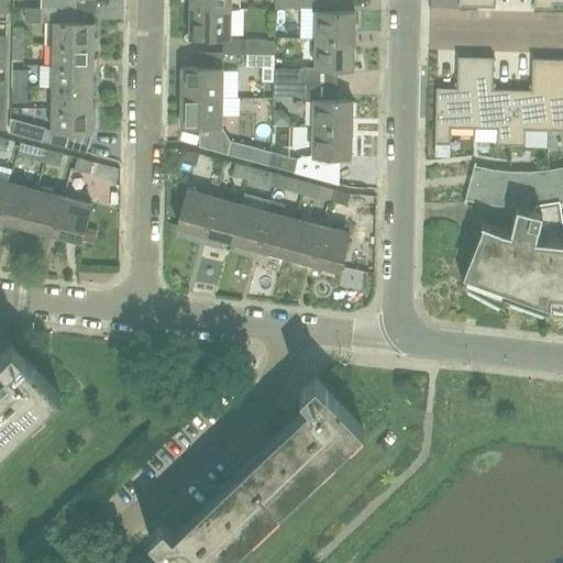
[(41,0),(41,9),(76,9),(76,0),(41,0)]
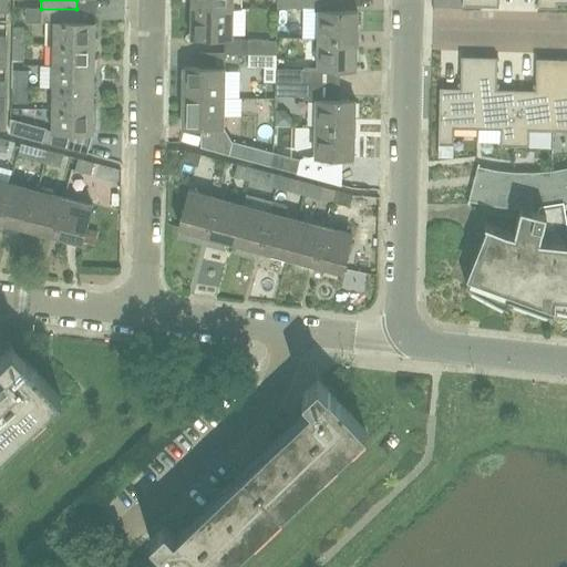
[(191,0),(192,8),(241,9),(240,0),(191,0)]
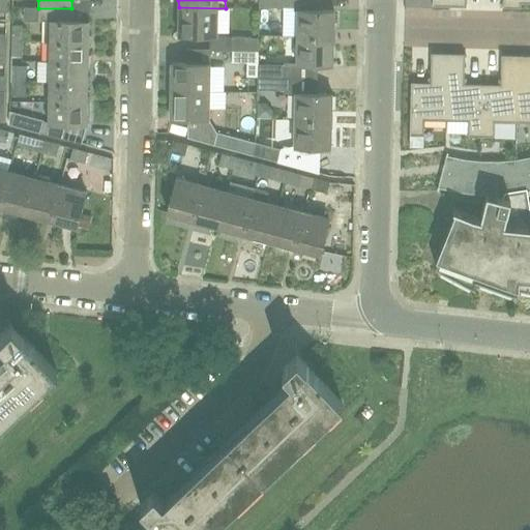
[(259,0),(259,7),(286,8),(285,0),(259,0)]
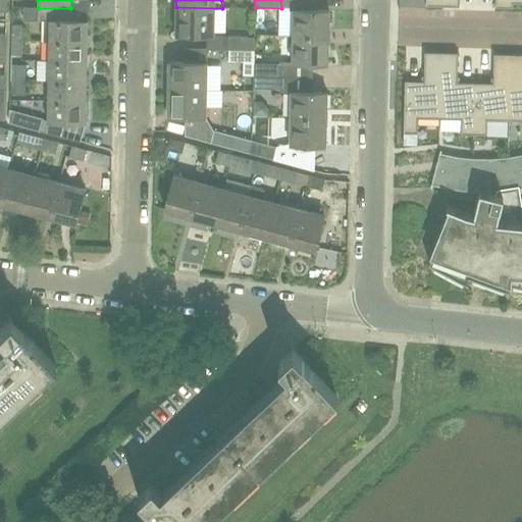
[(280,0),(281,8),(294,9),(294,10),(293,37),(328,38),(329,11),(321,10),(317,10),(317,0),(280,0)]
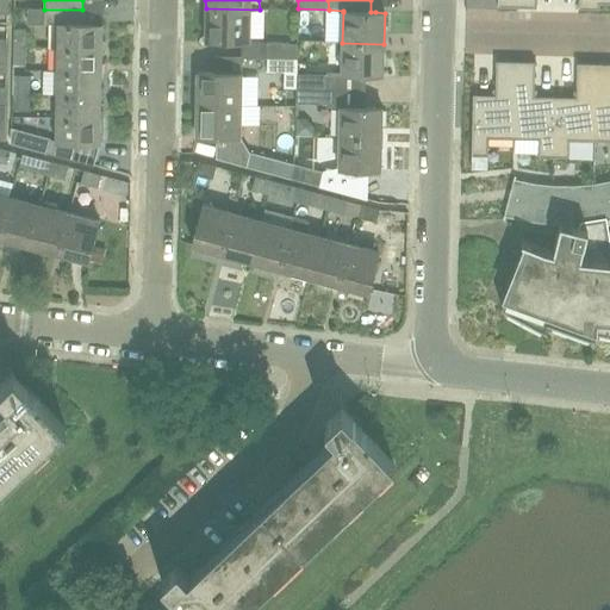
[(206,8),(205,41),(215,41),(241,41),(249,41),(249,38),(250,11),(260,11),(260,10),(206,8)]
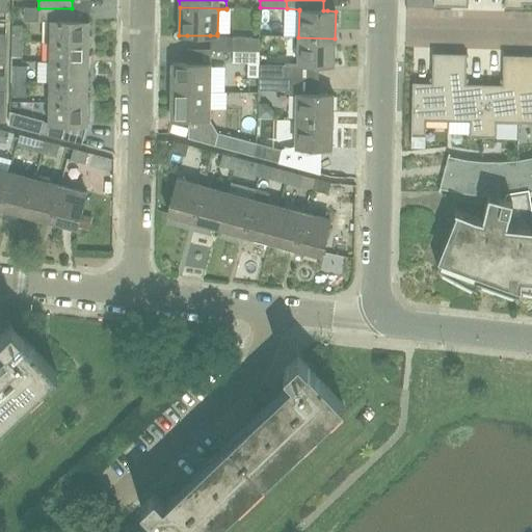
[(43,43),(50,43),(50,42),(88,42),(89,22),(72,21),(72,8),(38,8),(38,22),(44,23),(43,43)]
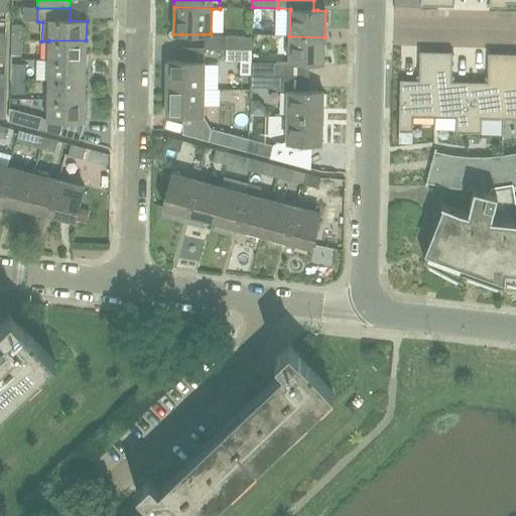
[(12,25),(12,39),(22,39),(22,25),(12,25)]
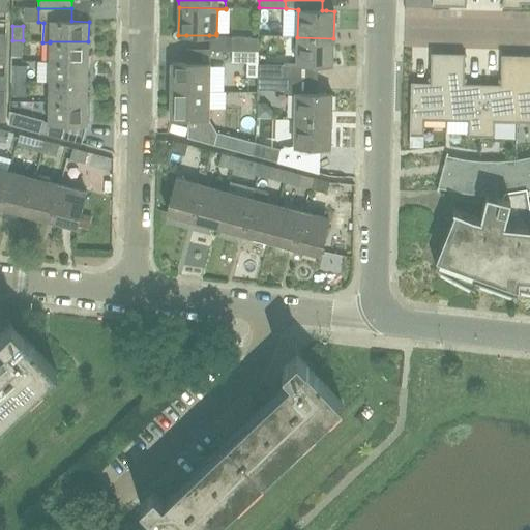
[(285,65),(284,78),(317,79),(318,64),(324,64),(332,65),(333,38),(297,37),(296,64),(285,63),(285,65)]
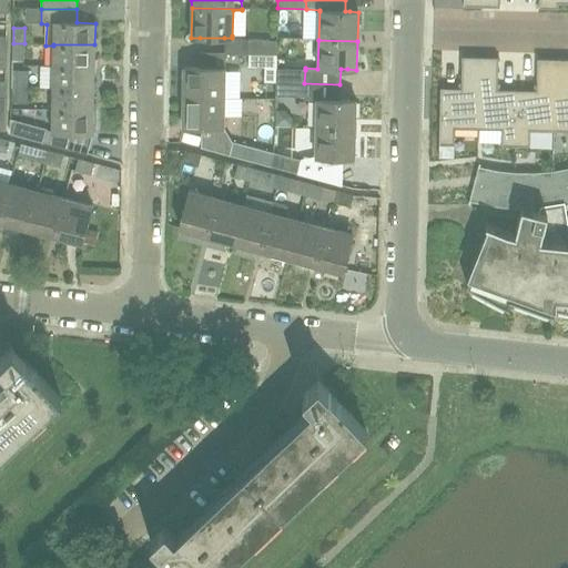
[(249,41),(249,54),(277,56),(277,41),(249,41)]
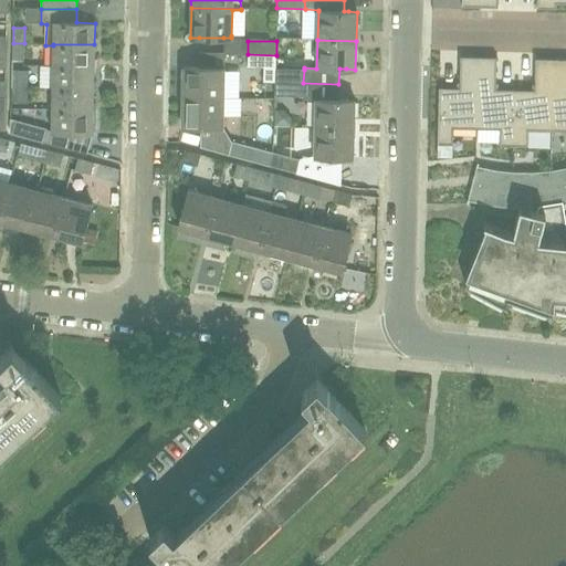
[(13,43),(12,60),(23,60),(24,43),(13,43)]
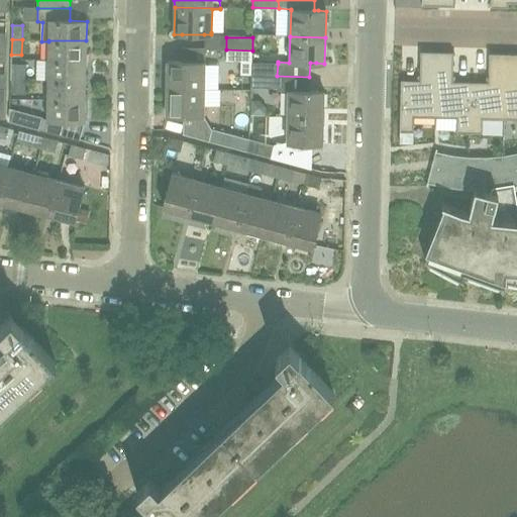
[(48,41),(48,61),(86,61),(86,40),(48,40),(48,41)]
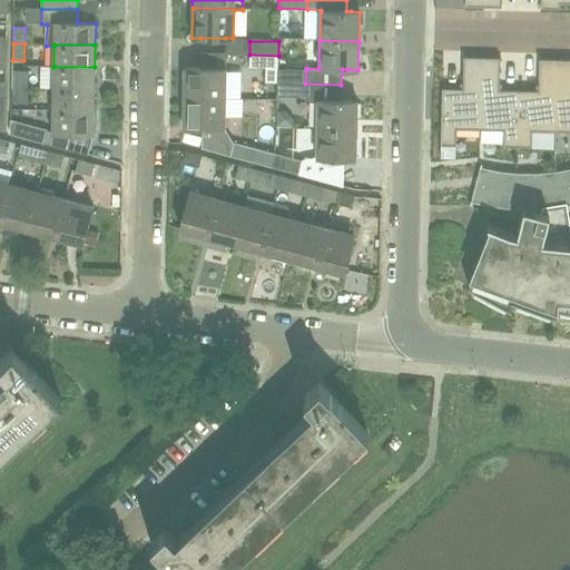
[(277,69),(278,56),(249,55),(249,68),(264,69),(277,69)]
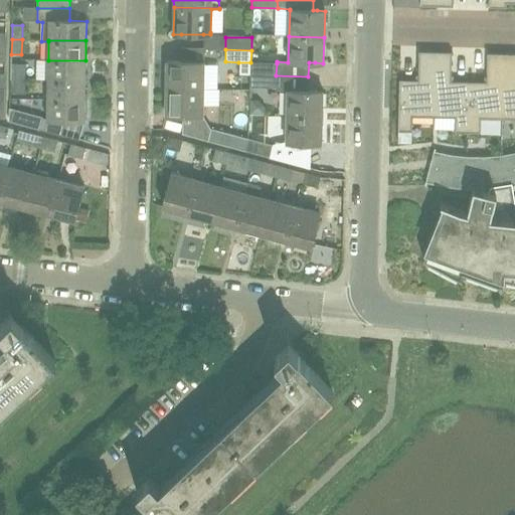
[(399,80),(397,131),(411,132),(412,117),(434,117),(436,52),(418,51),(418,80),(399,80)]
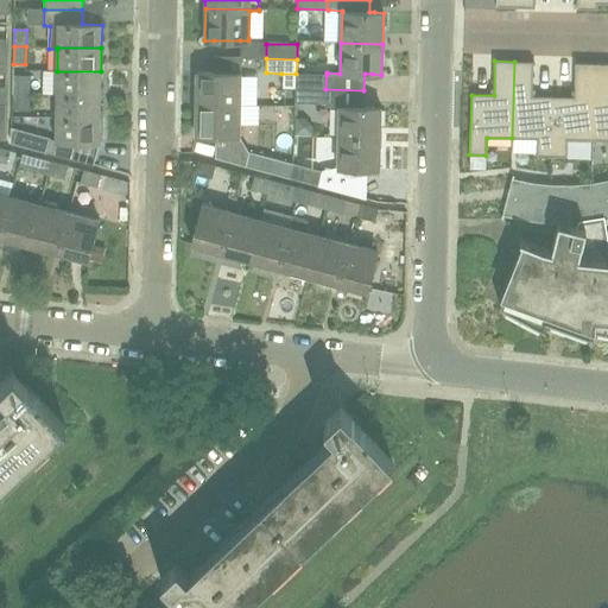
[(514,62),(512,138),(537,139),(537,157),(551,157),(553,96),(532,96),(533,62),(514,62)]
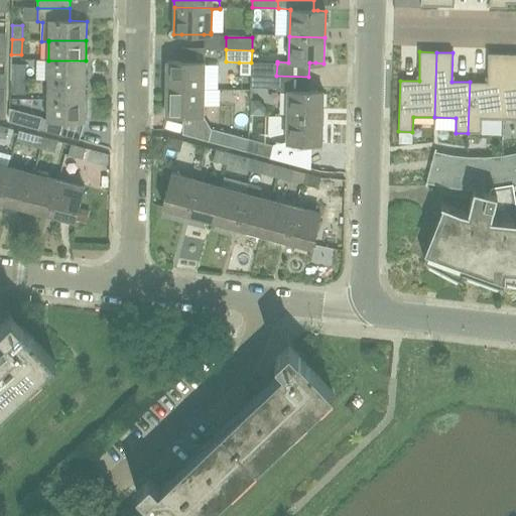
[(470,82),(468,133),(481,134),(482,119),(503,119),(505,54),(488,53),(488,83),(470,82)]
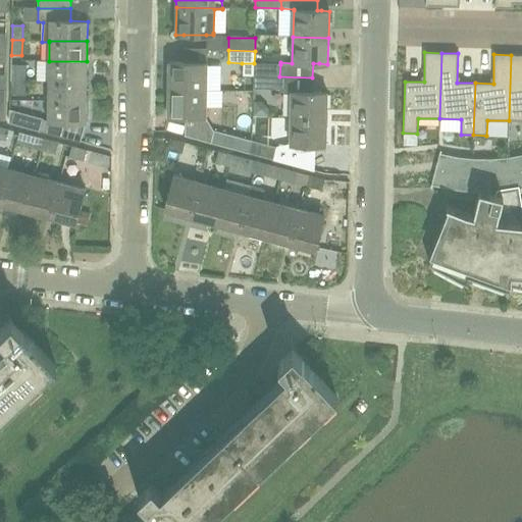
[(521,54),(511,55),(509,120),(521,120),(521,54)]
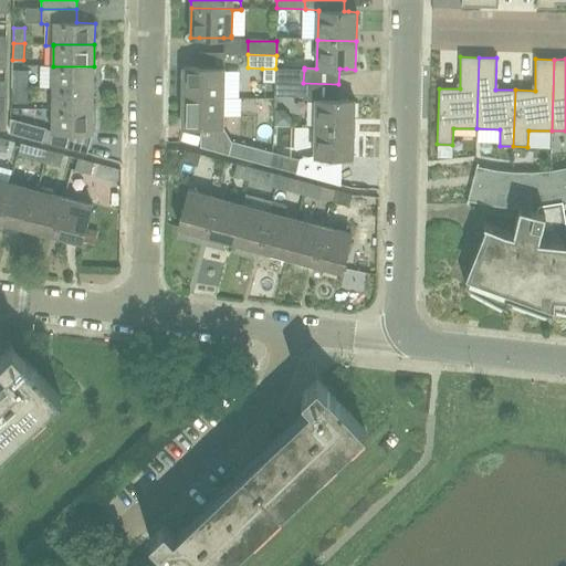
[(53,66),(53,87),(94,88),(94,66),(53,66)]
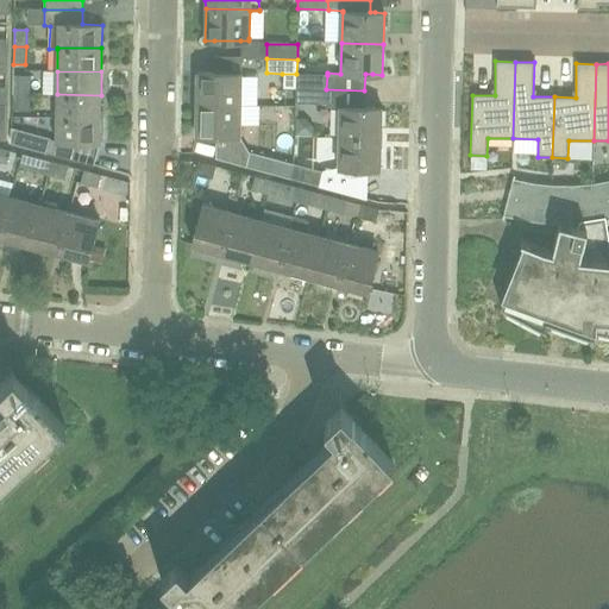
[(198,73),(196,105),(240,105),(240,74),(214,73),(207,73),(198,73)]
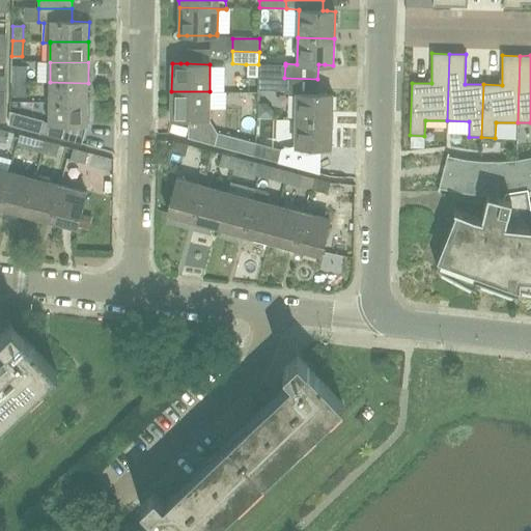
[(258,65),(258,64),(246,64),(246,77),(258,78),(258,65)]
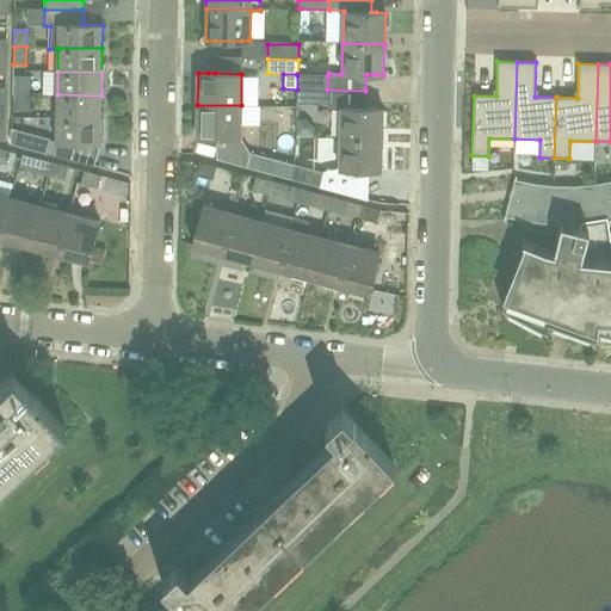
[(297,75),(297,90),(327,90),(328,75),(297,75)]
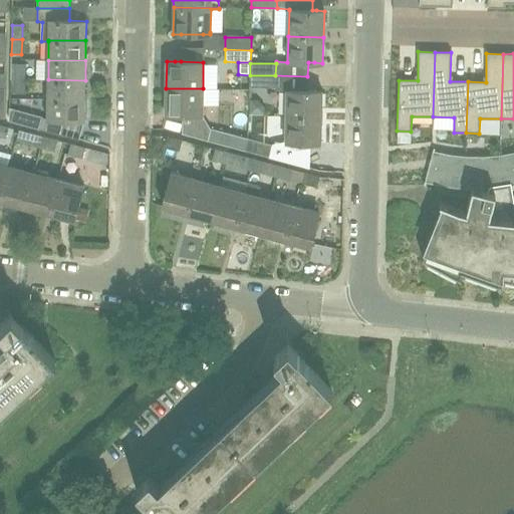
[(16,64),(16,79),(26,79),(26,64),(16,64)]
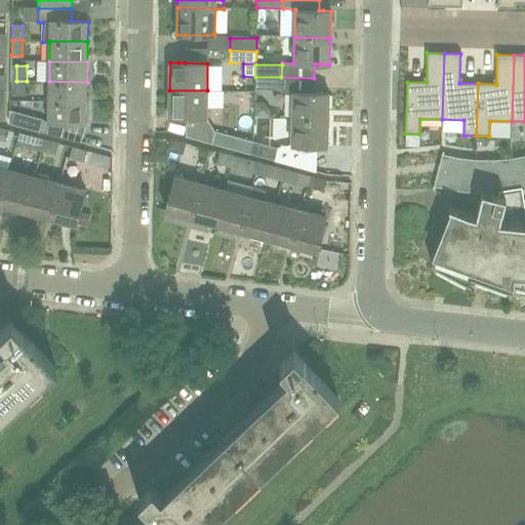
[(281,90),(281,77),(255,77),(255,89),(281,90)]
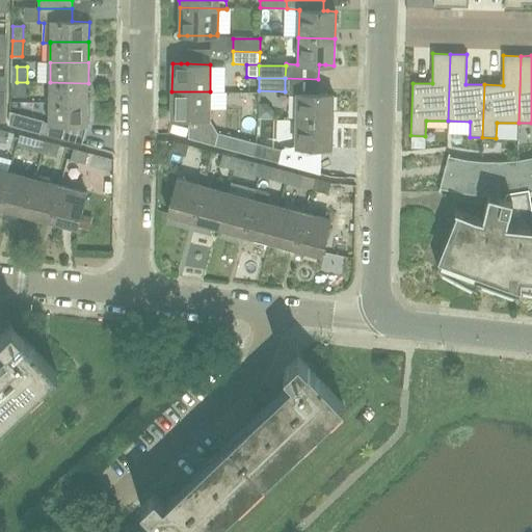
[(285,91),(285,94),(296,94),(296,121),(333,122),(334,95),(325,95),(318,94),(318,79),(285,78),(285,91)]
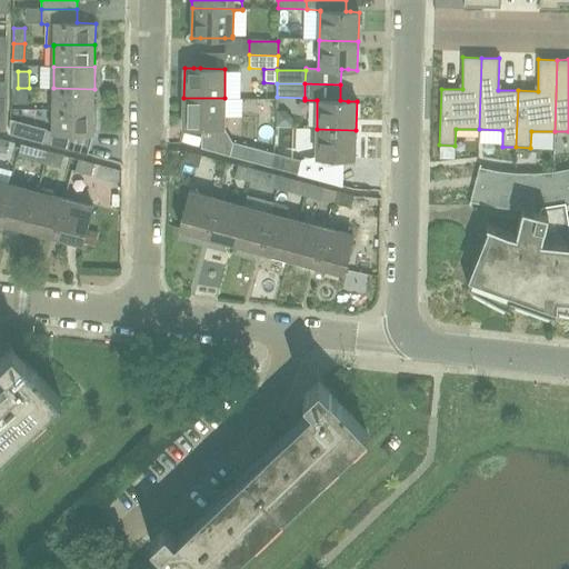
[(29,88),(18,88),(17,105),(29,105),(29,88)]
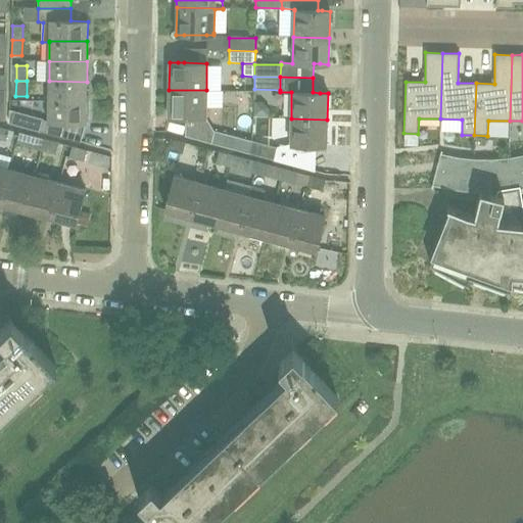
[(49,81),(48,101),(86,101),(87,82),(49,81)]
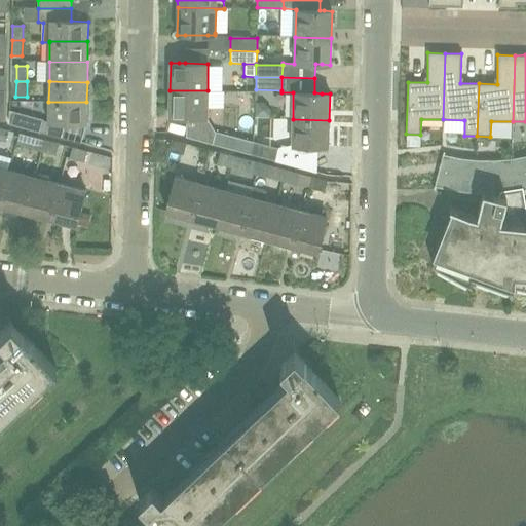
[(170,90),(168,117),(177,117),(207,118),(208,90),(170,90)]
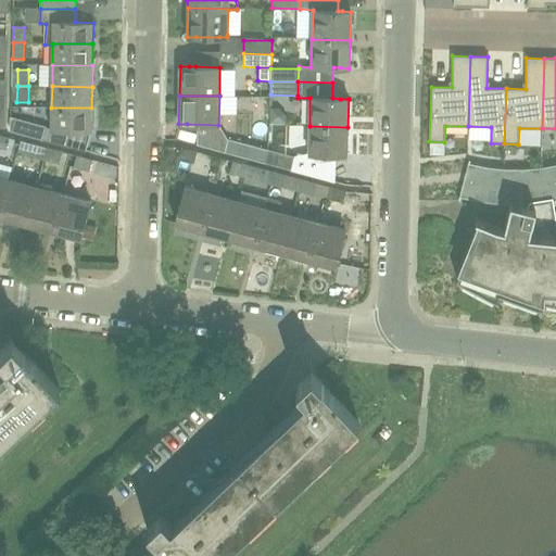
[(51,108),(51,130),(91,131),(91,108),(51,108)]
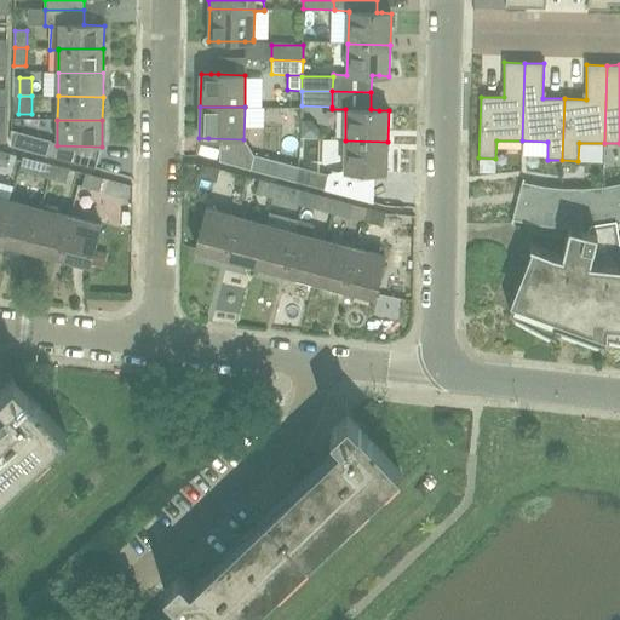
[(47,156),(51,143),(51,142),(21,133),(17,149),(47,156)]
